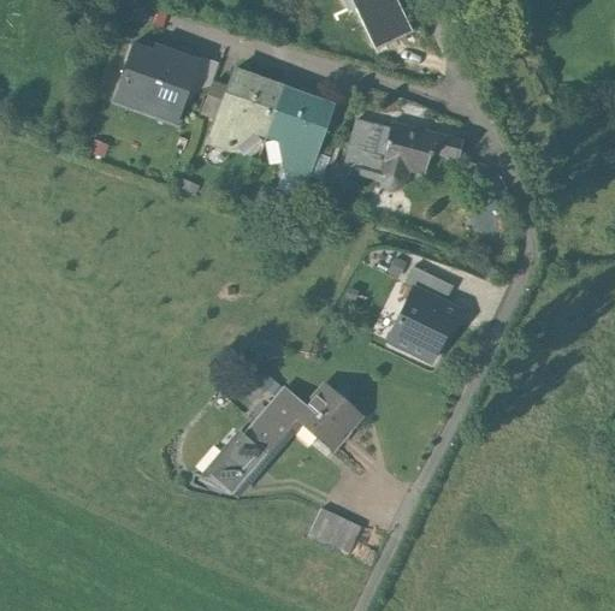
[(352,0),(376,45),(403,30),(396,16),(406,11),(400,0),(352,0)]
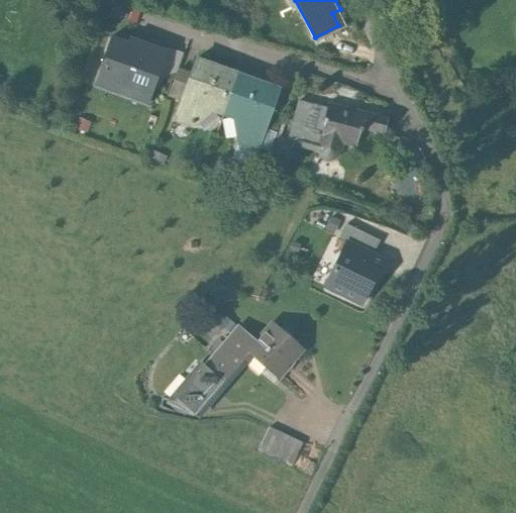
[(158,81),(169,50),(130,36),(128,41),(112,36),(95,86),(149,105),(158,81)]
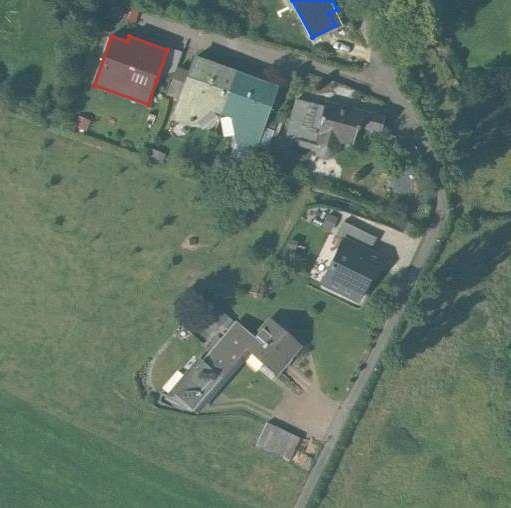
[(168,46),(167,50),(156,80),(170,84),(176,67),(182,51),(168,46)]
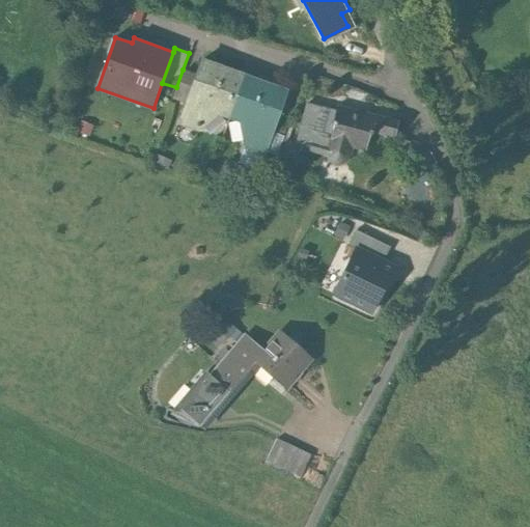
[(286,101),(290,88),(201,56),(195,74),(185,103),(177,123),(199,132),(218,115),(240,121),(245,147),(267,155),(275,130),(286,101)]
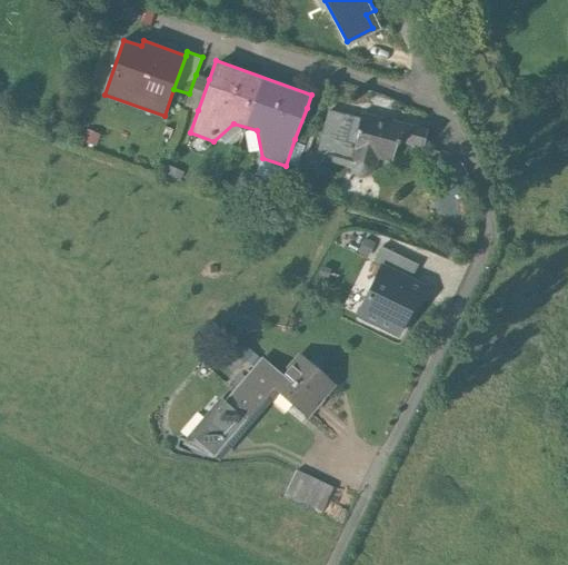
[(209,79),(196,75),(189,93),(185,106),(198,110),(209,79)]
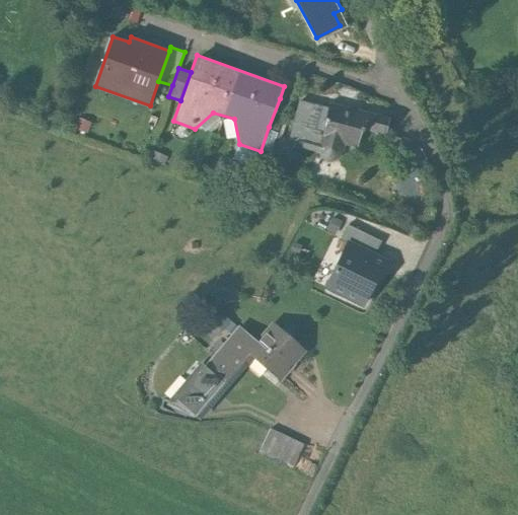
[(290,101),(280,98),(269,127),(280,131),(290,101)]
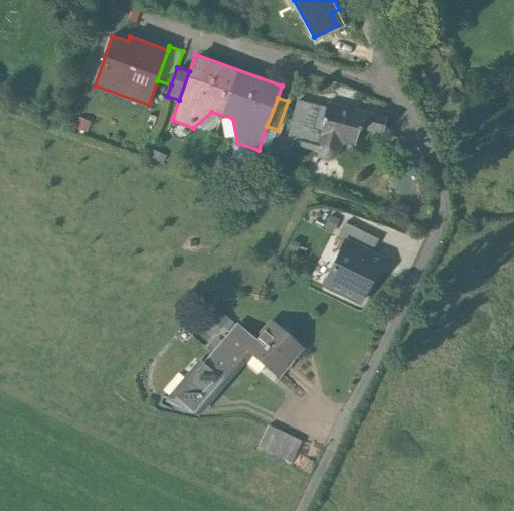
[(327,107),(299,99),(289,137),(284,135),(281,136),(278,138),(275,142),(275,145),(275,149),(276,153),(278,155),(281,157),(284,158),(287,158),(291,157),(294,155),(296,153),(297,149),(297,146),(320,151),(319,154),(320,156),(323,159),(328,162),(334,161),(338,159),(340,156),(341,153),(342,148),(344,142),(355,145),(360,128),(380,134),(384,117),(329,102),(327,107)]
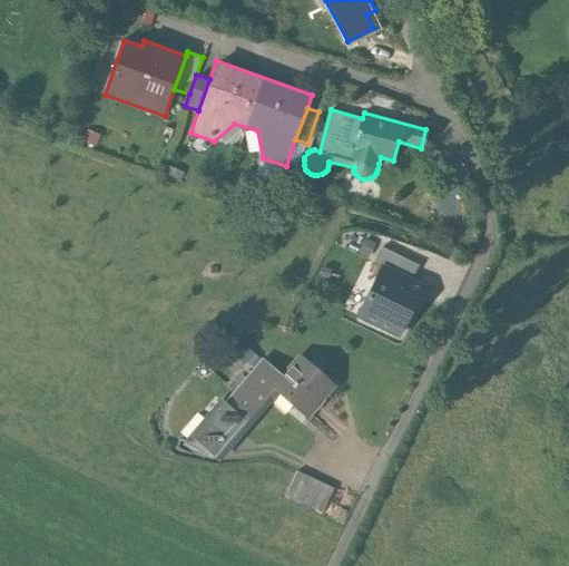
[(442,150),(429,146),(423,167),(420,179),(433,183),(442,150)]
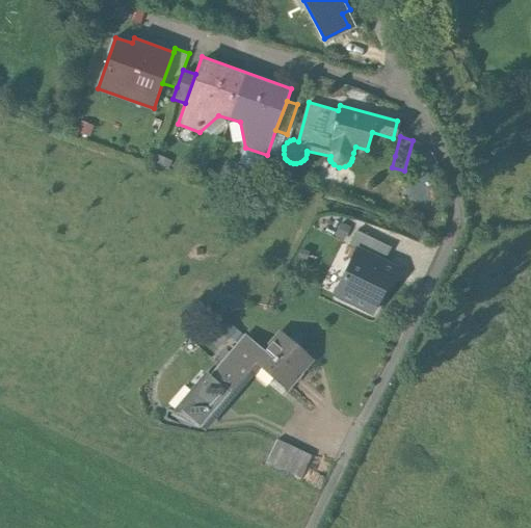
[(359,229),(352,242),(383,258),(391,244),(359,229)]
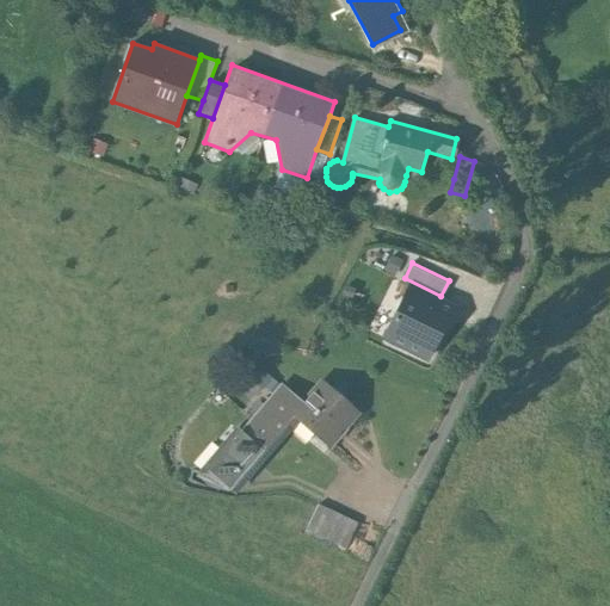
[(441,296),(405,278),(381,327),(426,350),(450,301),(441,296)]
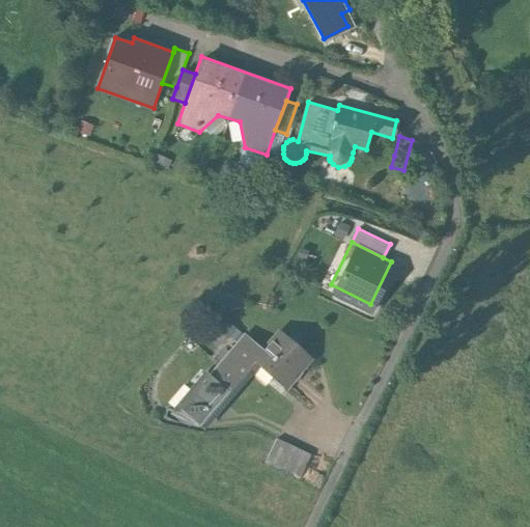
[(252,365),(283,392),(312,358),(280,331),(263,352),(252,365)]
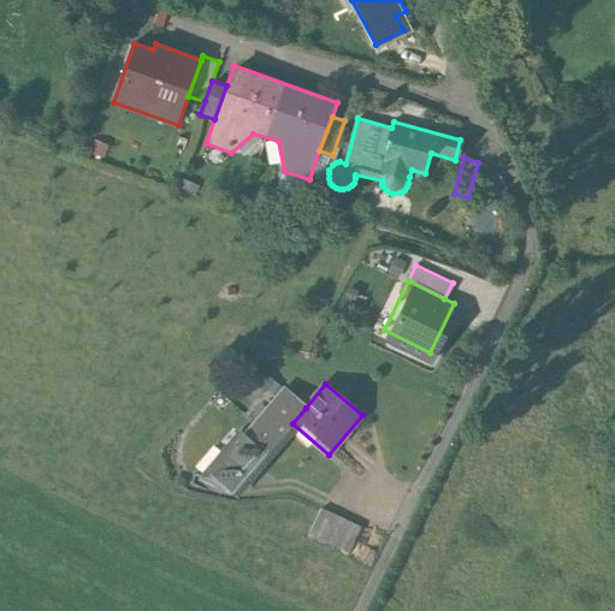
[(230,499),(293,423),(306,408),(278,385),(200,473),(230,499)]
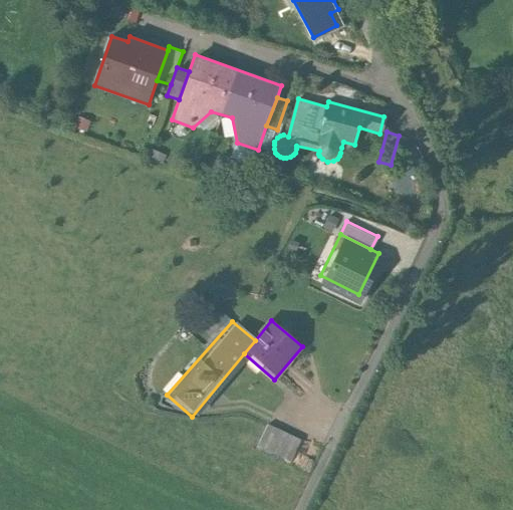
[(302,441),(268,424),(257,446),(292,462),(302,441)]
